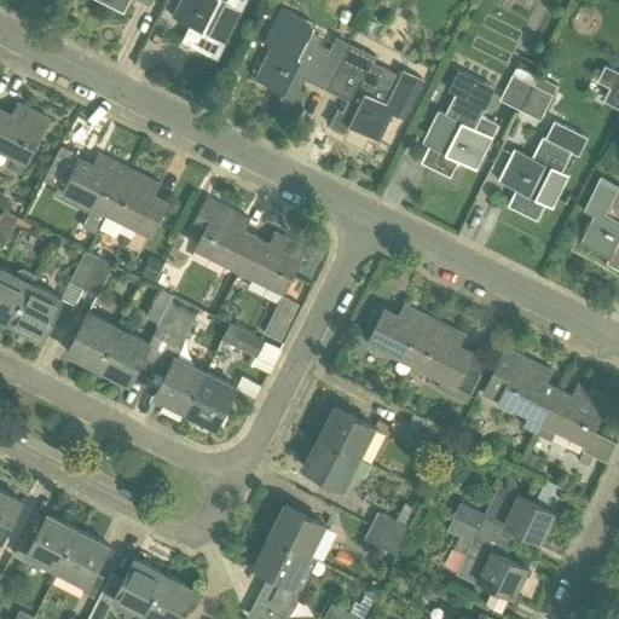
[(138,0),(149,5),(151,0),(97,0),(122,13),(128,0),(138,0)]
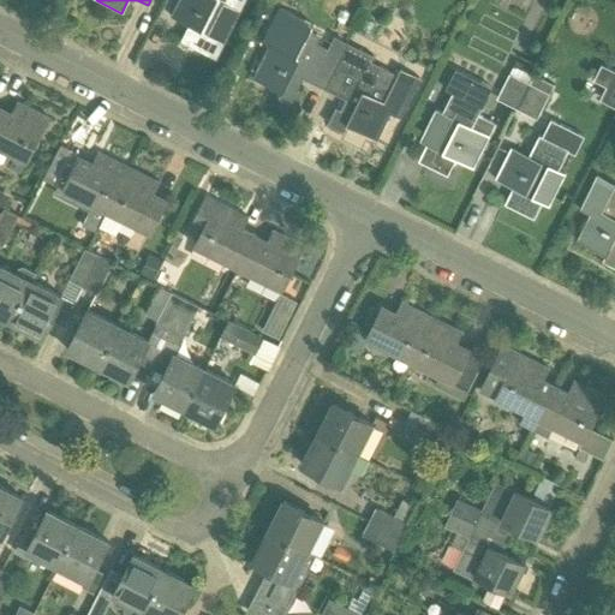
[(177,0),(169,16),(187,24),(179,41),(215,60),(245,0),(177,0)]
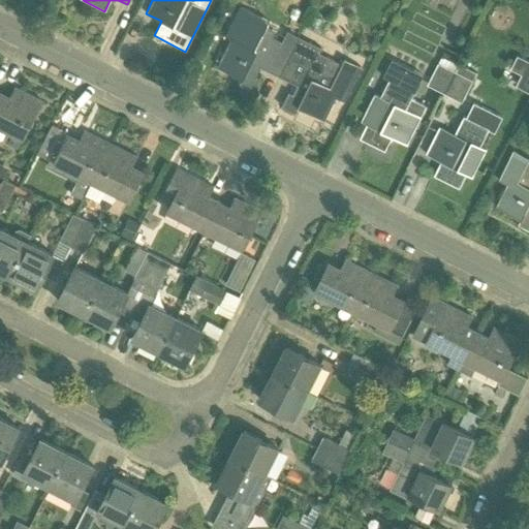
[(279,76),(293,48),(299,37),(287,31),(281,42),(273,38),(276,32),(250,19),(239,41),(232,38),(217,67),(242,80),(239,86),(252,93),(260,78),(256,76),(260,68),(279,76)]
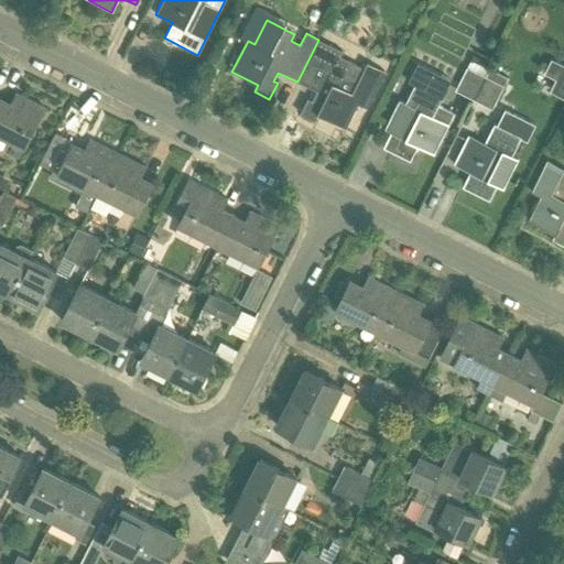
[(313,51),(297,82),(312,89),(317,93),(313,101),(307,98),(300,115),(314,122),(317,116),(345,129),(357,105),(366,109),(382,78),(381,77),(383,71),(369,63),(366,69),(365,69),(338,56),(335,62),(313,51)]
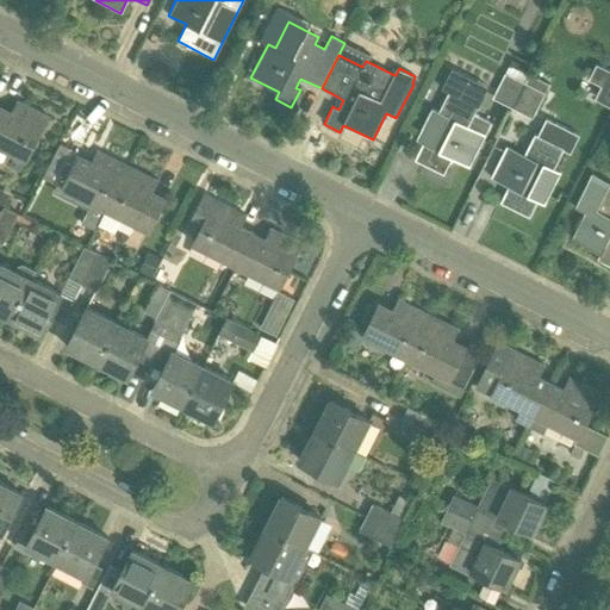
[(604,85),(609,72),(609,68),(599,63),(591,78),(604,85)]
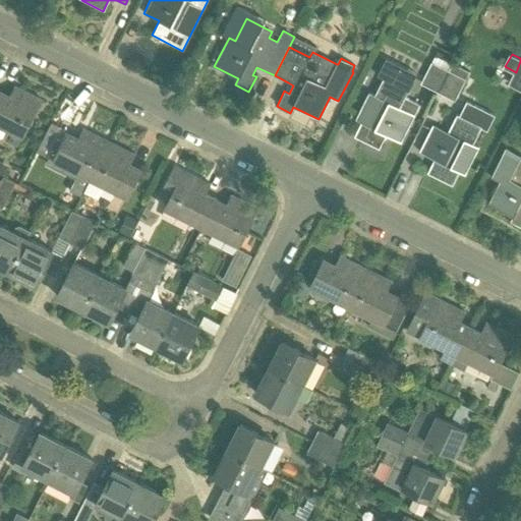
[(447,71),(448,70),(451,64),(435,57),(431,63),(447,71)]
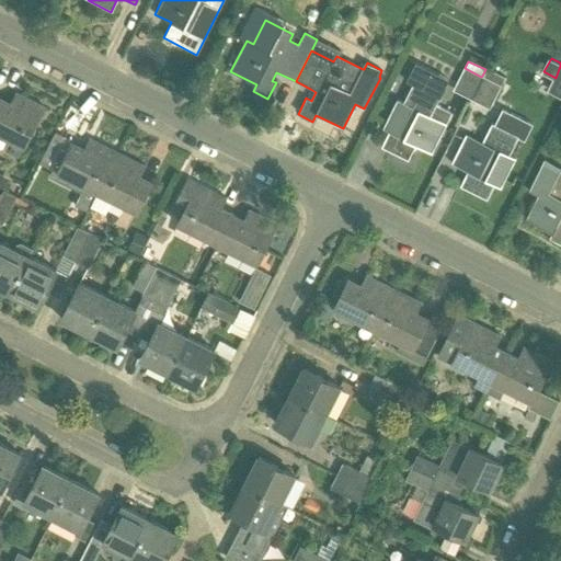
[(436,104),(439,98),(449,80),(416,64),(407,82),(412,84),(403,103),(397,100),(381,129),(388,133),(380,147),(408,161),(415,146),(432,155),(447,125),(453,113),(436,104)]
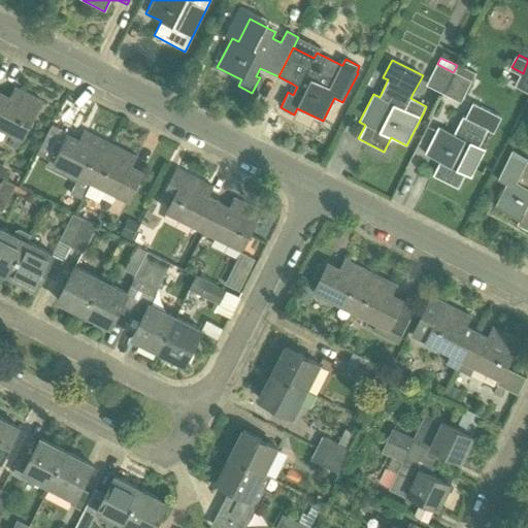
[(442,93),(453,72),(437,64),(427,86),(442,93)]
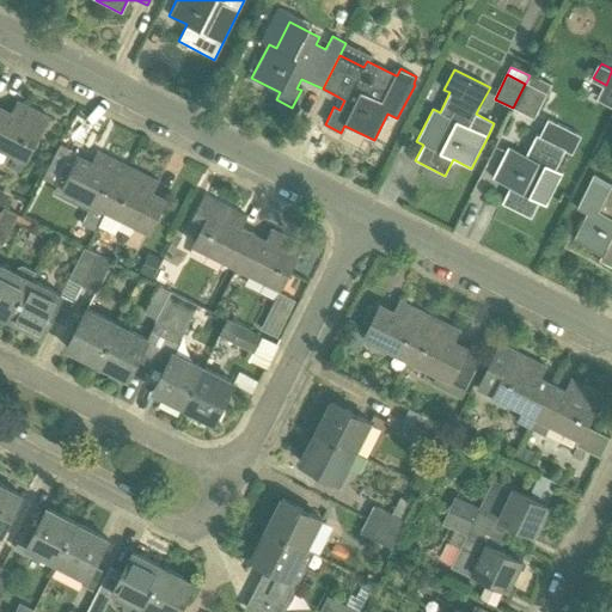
[(534,120),(548,95),(548,93),(526,83),(525,84),(513,108),(534,120)]
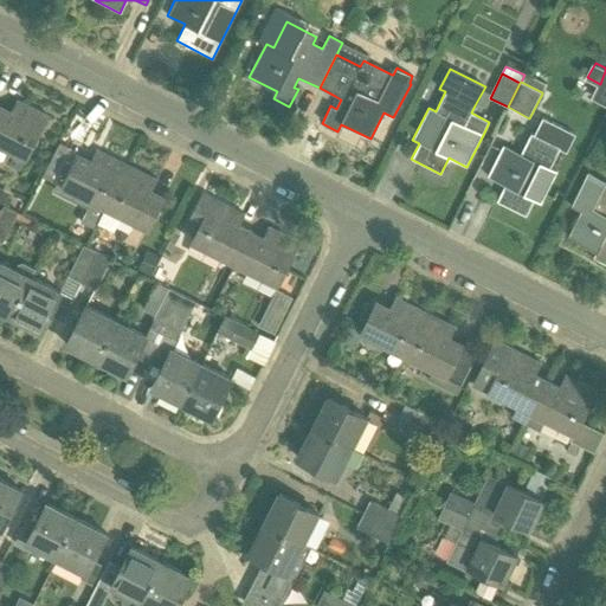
[(0,146),(26,160),(47,116),(17,101),(11,111),(0,105),(0,146)]
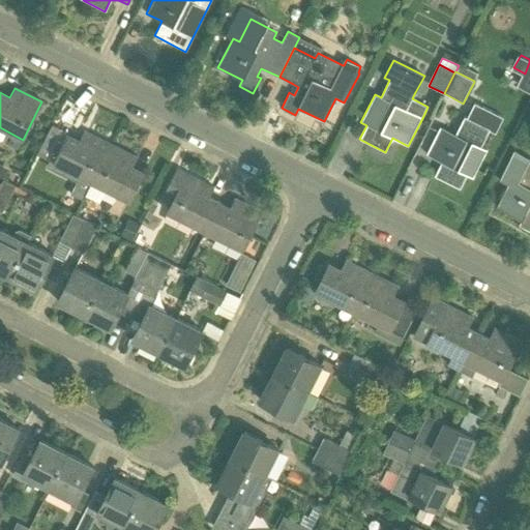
[(440,126),(425,154),(441,163),(435,177),(460,189),(467,176),(472,179),(487,150),(480,147),(490,129),(495,133),(503,117),(475,102),(468,118),(465,117),(455,135),(440,126)]
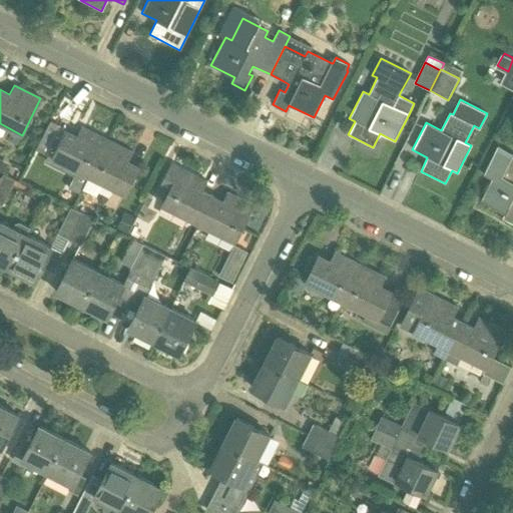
[(88,176),(107,139),(81,126),(77,135),(66,130),(52,158),(49,163),(61,169),(64,164),(88,176)]
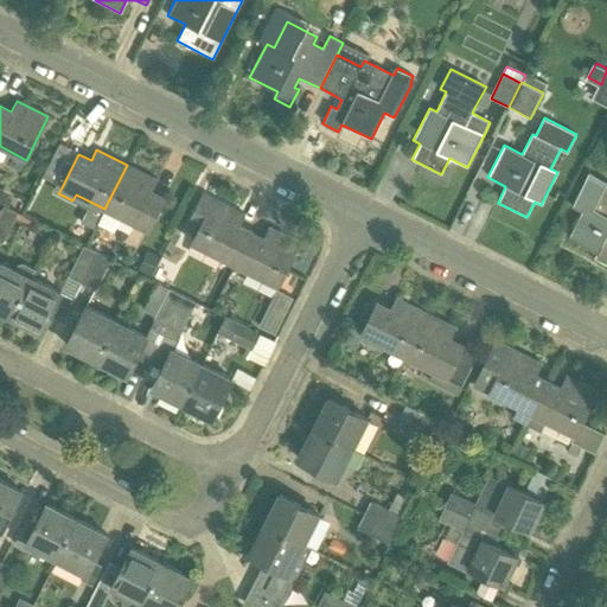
[(148,230),(164,198),(152,191),(158,180),(127,165),(104,209),(97,224),(114,232),(121,217),(148,230)]
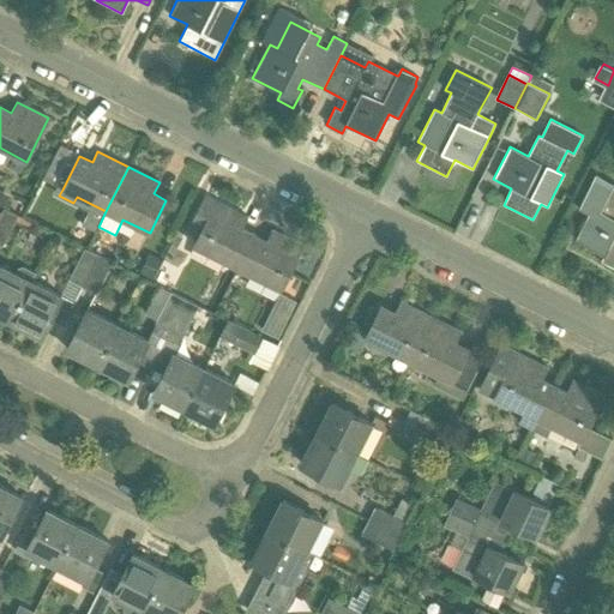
[(613,185),(613,184),(596,175),(579,210),(588,214),(575,241),(603,254),(600,262),(613,269),(613,185)]
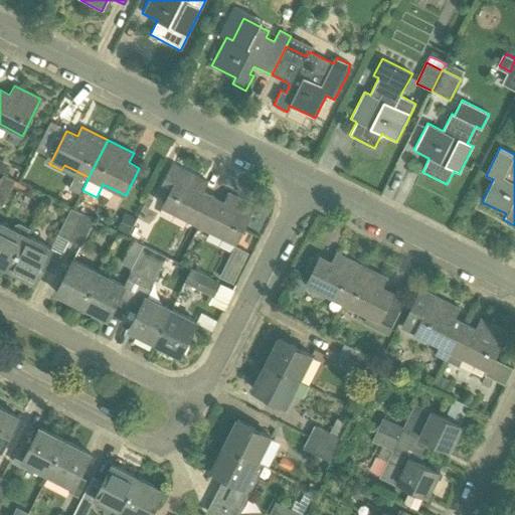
[(0,159),(0,172),(3,174),(9,163),(0,159)]
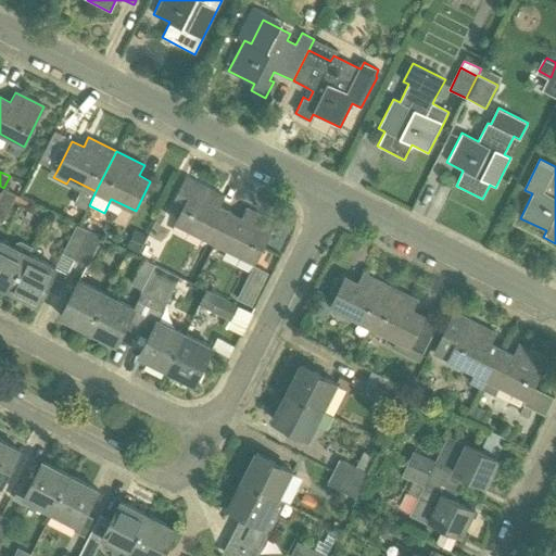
[(215,243),(230,213),(218,207),(224,197),(196,182),(196,181),(186,176),(171,205),(168,210),(179,215),(175,223),(215,243)]
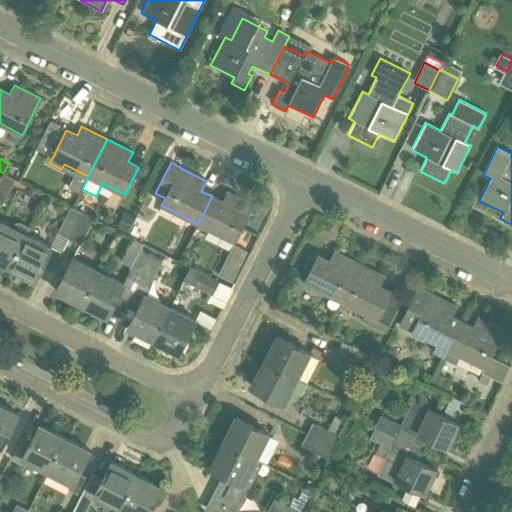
[(2,177),(0,175),(0,204),(2,206),(15,180),(4,173),(2,177)]
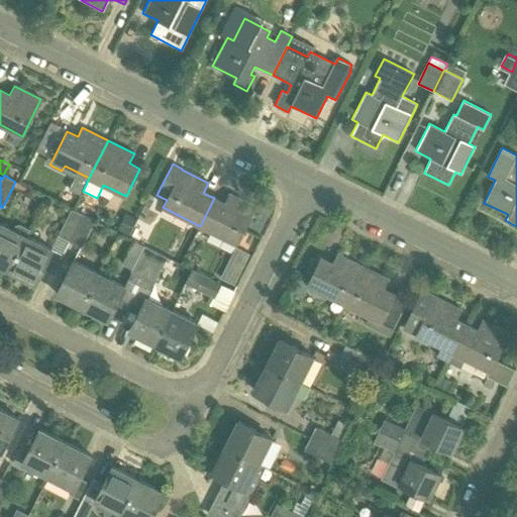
[(236,244),(254,206),(229,194),(224,203),(214,198),(200,226),(236,244)]
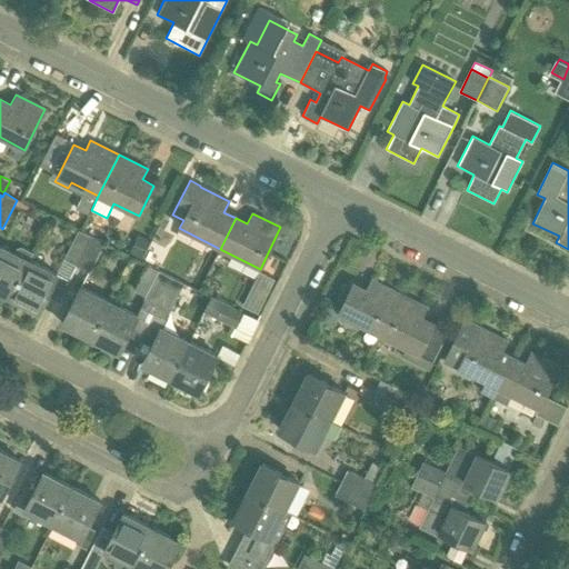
[(91,237),(79,230),(63,260),(77,266),(91,237)]
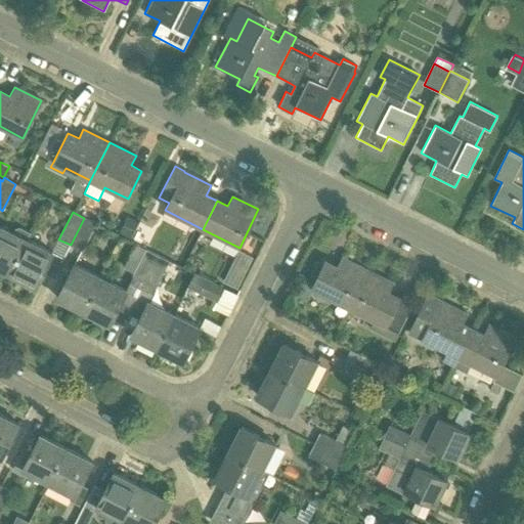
[(128,217),(119,232),(129,238),(131,238),(139,222),(137,221),(128,217)]
